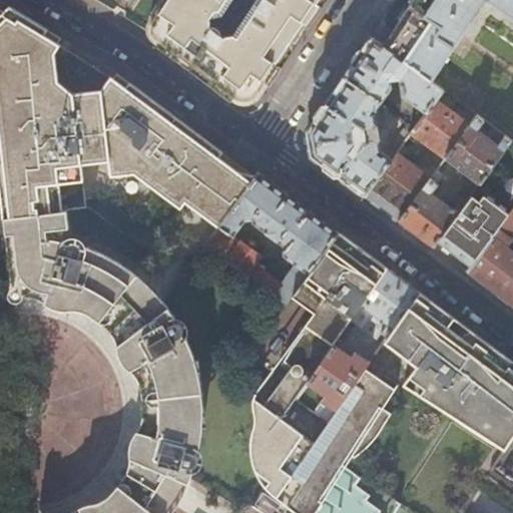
[(163,0),(154,15),(156,16),(152,22),(149,29),(149,31),(150,34),(153,38),(233,98),(259,94),(290,47),(322,0),(163,0)]
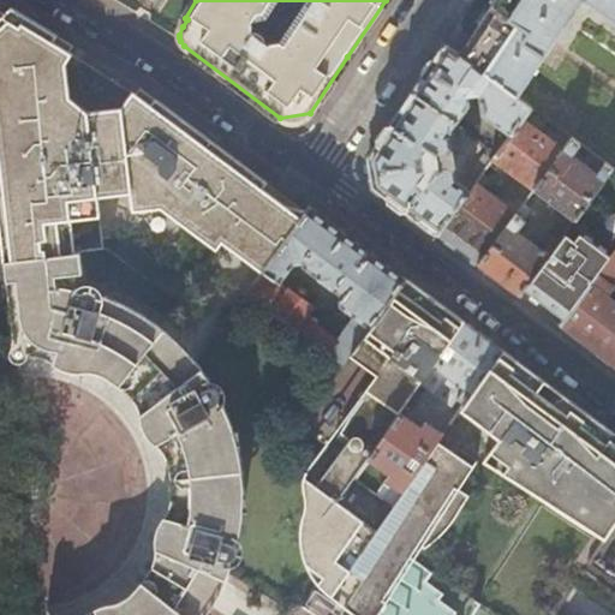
[(614,0),(494,0),(458,54),(529,107),(571,138),(578,144),(597,157),(610,168),(614,171),(614,0)]
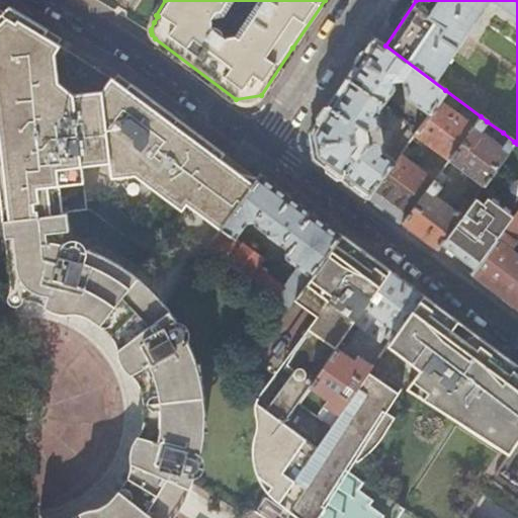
[(59,47),(63,39),(12,8),(0,17),(0,185),(1,195),(4,220),(66,212),(85,210),(80,164),(109,161),(111,175),(133,174),(157,190),(147,205),(145,203),(143,204),(168,229),(187,202),(200,210),(218,223),(219,224),(204,244),(207,247),(253,183),(232,168),(220,159),(222,152),(132,88),(125,95),(111,86),(103,97),(72,98),(58,85),(55,57),(60,49),(59,47)]
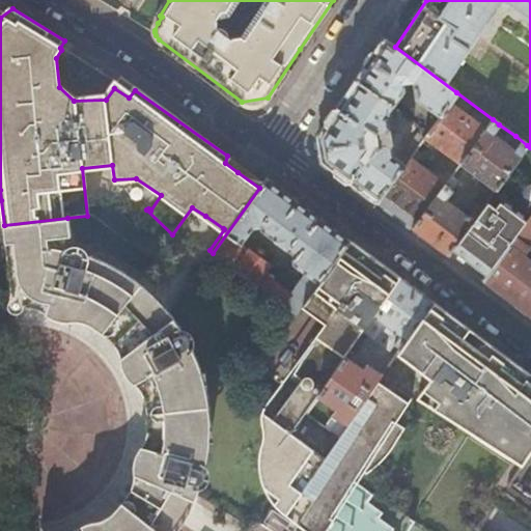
[(450,101),(456,92),(395,47),(383,38),(367,61),(332,114),(317,136),(323,161),(378,202),(409,159),(423,138),(416,133),(397,160),(392,157),(391,147),(389,146),(387,133),(393,132),(389,111),(403,90),(408,89),(407,83),(412,82),(415,99),(439,116),(450,101)]
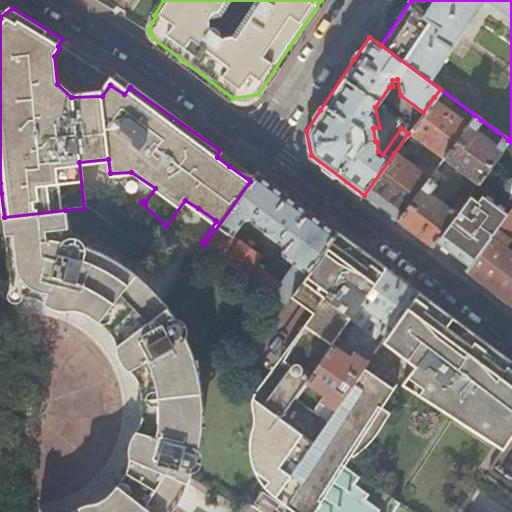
[(124,94),(130,87),(116,77),(110,85),(124,94)]
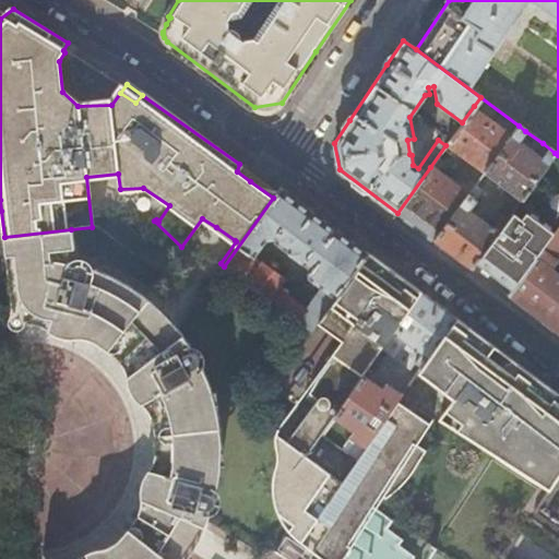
[(511,134),(474,106),(462,122),(449,144),(485,170),(511,134)]
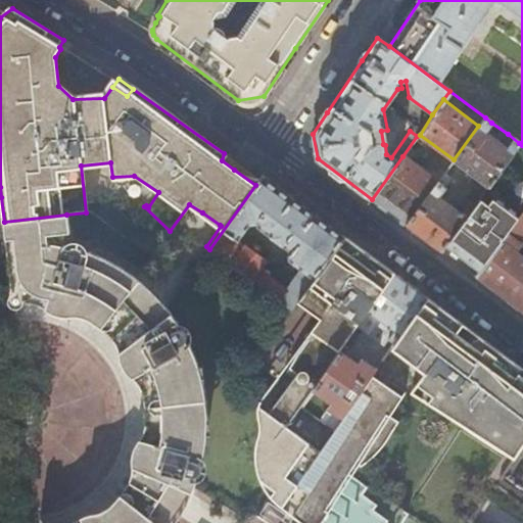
[(491,123),(485,117),(478,126),(454,159),(487,185),(519,143),(508,134),(501,143),(495,139),(485,131),(491,123)]
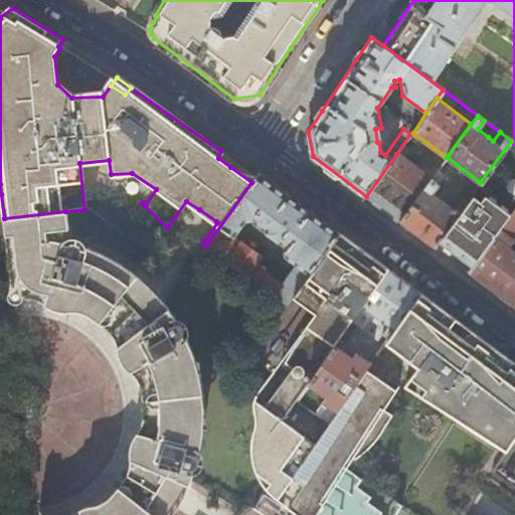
[(431,179),(396,154),(366,196),(374,202),(400,221),(431,179)]
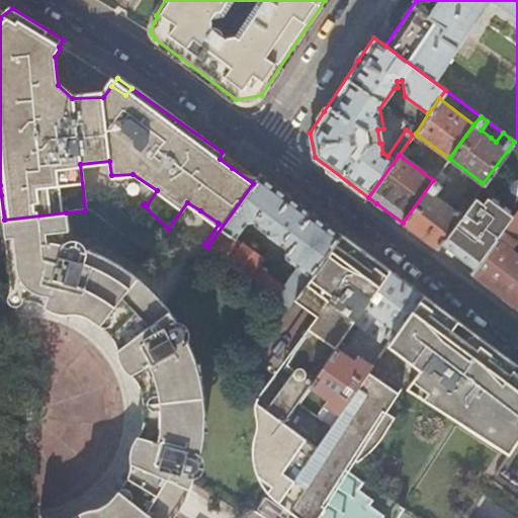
[(446,176),(440,171),(433,180),(403,223),(418,235),(436,248),(441,242),(464,209),(459,205),(454,210),(435,194),(440,186),(440,184),(446,176)]
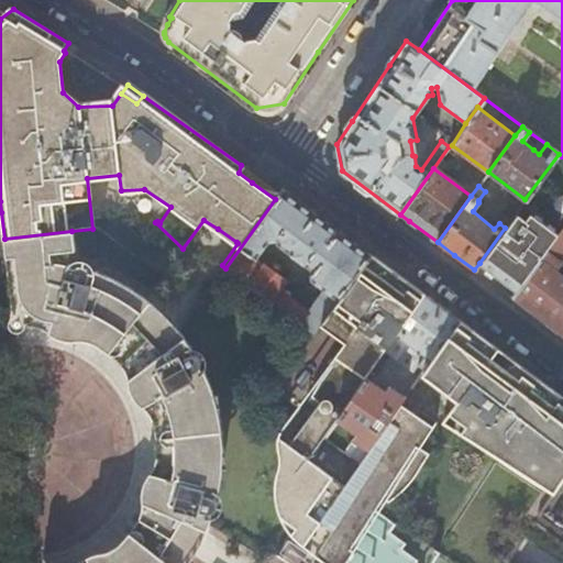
[(225,268),(312,331),(320,322),(337,300),(371,255),(283,190),(275,199),(225,268)]
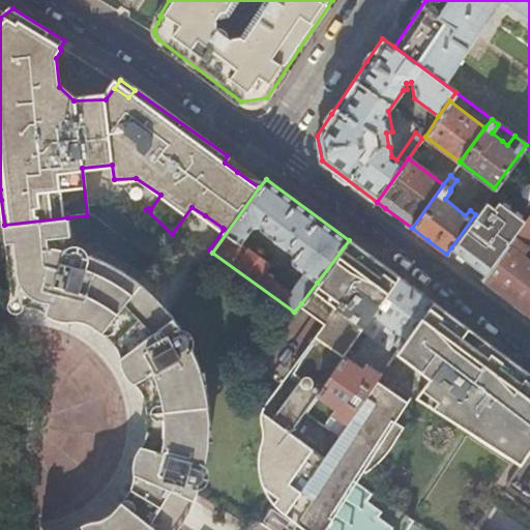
[(493,207),(505,216),(510,209),(499,200),(493,207)]
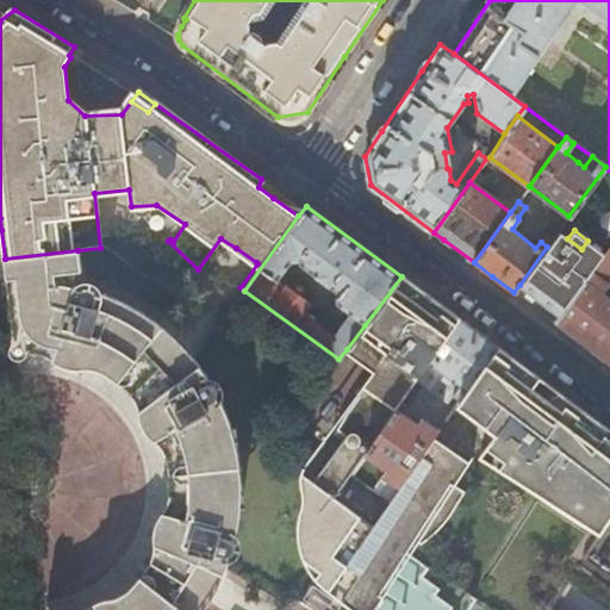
[(587,241),(582,249),(567,238),(559,232),(547,247),(520,285),(547,305),(560,317),(605,254),(587,241)]
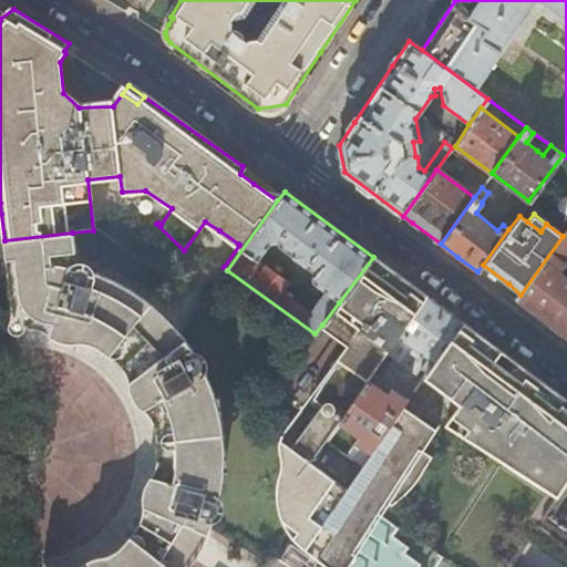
[(566,337),(566,228),(563,236),(521,295),(516,299),(566,337)]
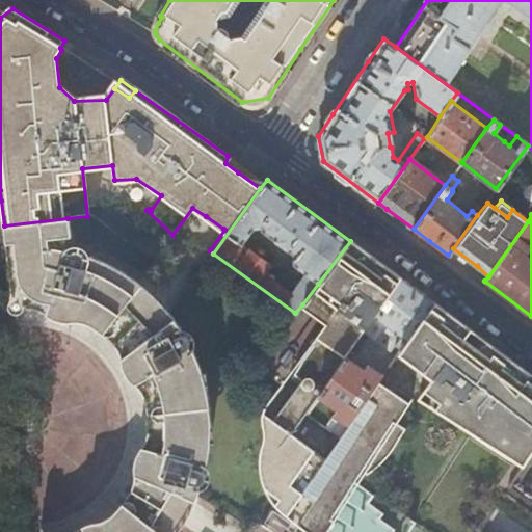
[(169,311),(159,324),(142,304),(131,292),(137,283),(107,265),(83,255),(78,249),(70,250),(64,248),(55,248),(53,236),(63,235),(70,235),(68,218),(4,225),(5,236),(10,281),(11,291),(12,295),(25,294),(27,304),(27,309),(49,311),(72,317),(90,326),(107,338),(113,344),(117,349),(128,362),(137,377),(144,399),(149,422),(147,450),(138,476),(133,486),(132,488),(121,505),(106,520),(87,531),(176,531),(164,524),(171,510),(176,504),(182,486),(196,496),(204,479),(203,473),(207,452),(208,424),(205,395),(198,367),(188,339),(169,311)]
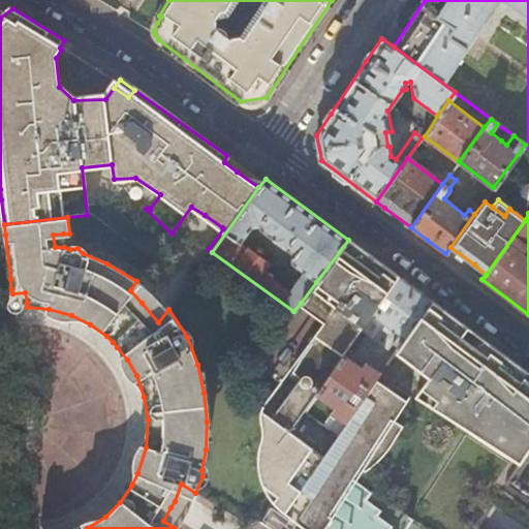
[(63,234),(53,235),(55,247),(64,247),(63,234)]
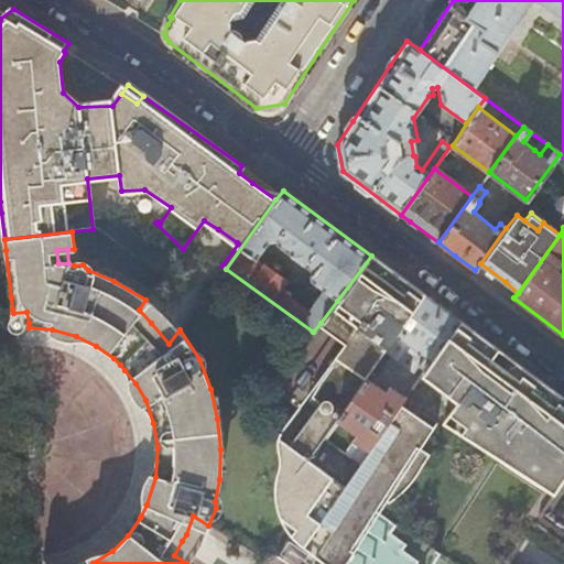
[(162,277),(183,249),(134,256),(162,277)]
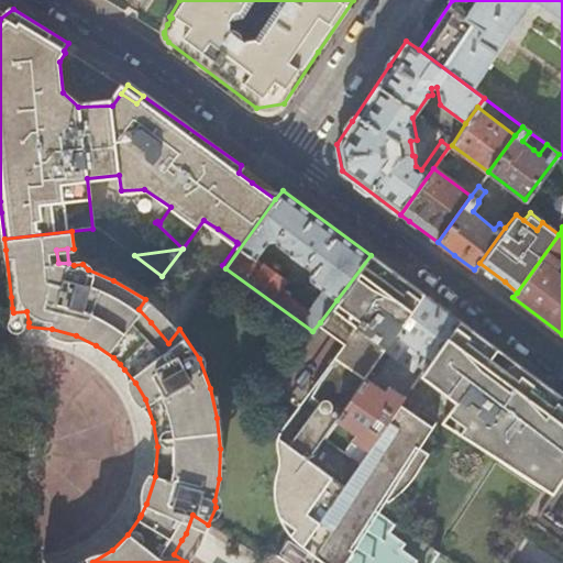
[(424,296),(371,255),(337,300),(394,340),(424,296)]
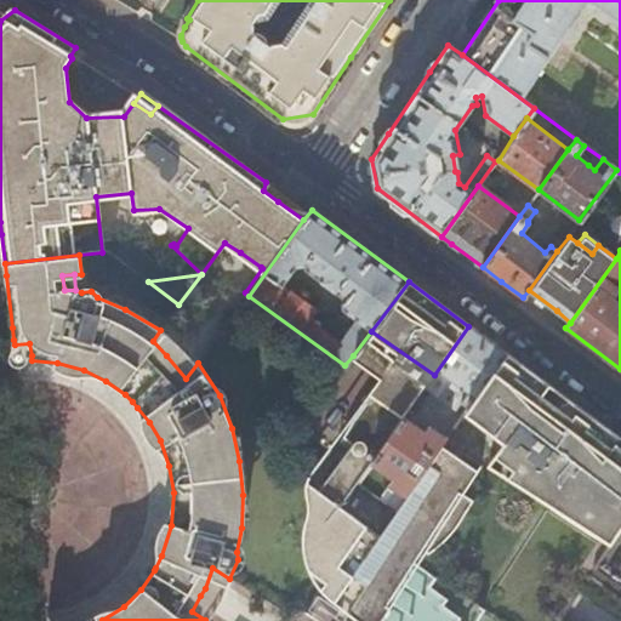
[(474,397),(506,353),(468,326),(434,375),(427,386),(436,392),(432,398),(437,402),(438,403),(443,397),(456,406),(468,392),(474,397)]
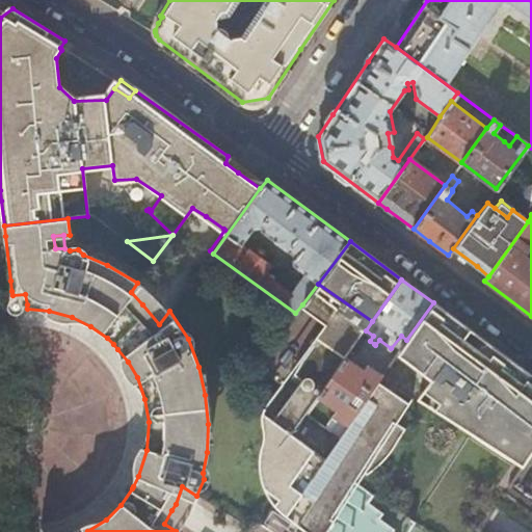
[(159,324),(169,311),(150,293),(137,283),(131,292),(142,304),(159,324)]
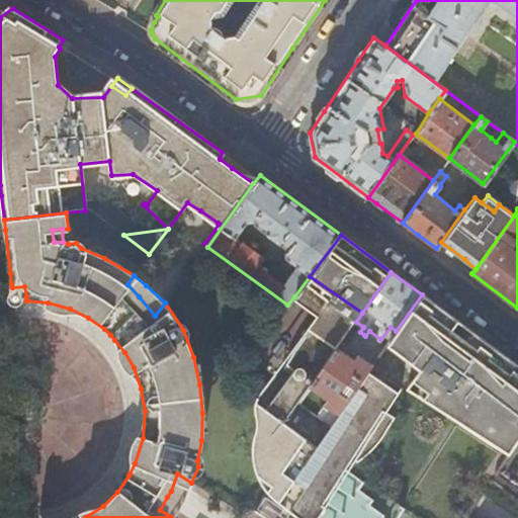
[(356,322),(362,313),(310,276),(294,296),(318,314),(308,328),(337,348),(338,347),(356,322)]
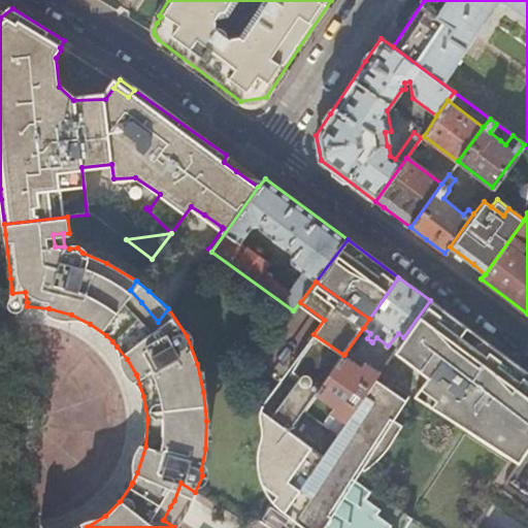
[(27,302),(25,292),(12,293),(11,289),(8,299),(8,304),(9,307),(12,310),(17,311),(20,310),(23,307),(24,302),(27,302)]
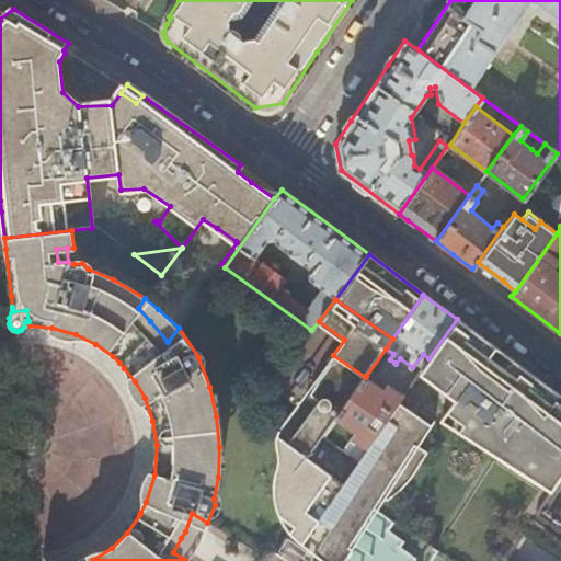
[(560,423),(530,403),(545,385),(457,319),(428,358),(420,373),(455,400),(443,420),(551,490),(560,477),(560,423)]
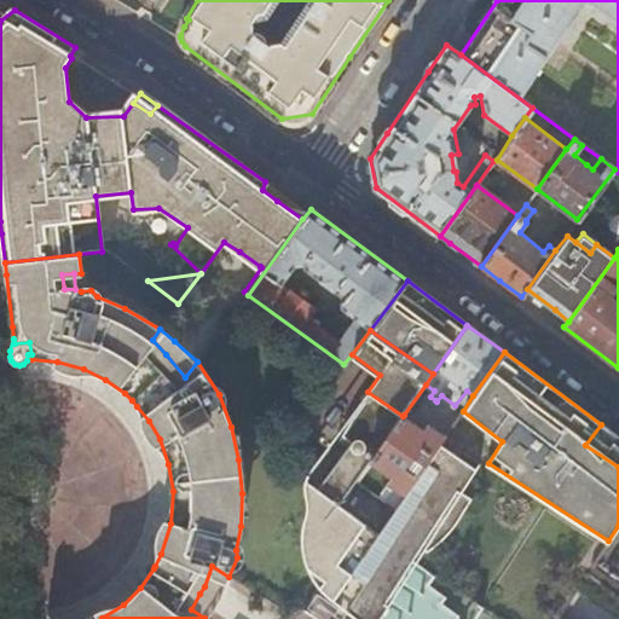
[(371,462),(403,416),(368,392),(350,417),(345,428),(353,434),(354,438),(316,490),(308,482),(308,475),(311,470),(310,468),(306,473),(302,485),(306,504),(302,525),(302,544),(306,557),(316,578),(334,600),(353,614),(371,611),(423,531),(394,509),(387,520),(348,492),(371,462)]
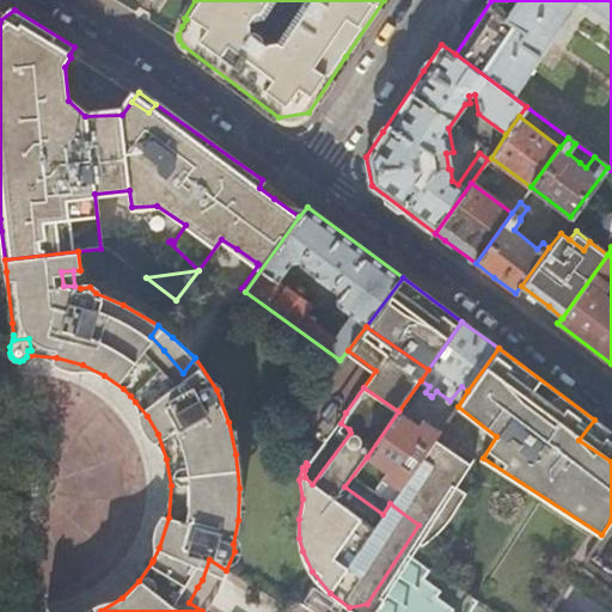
[(399,410),(398,411),(367,457),(386,471),(384,477),(401,489),(433,441),(440,430),(424,420),(420,424),(399,410)]
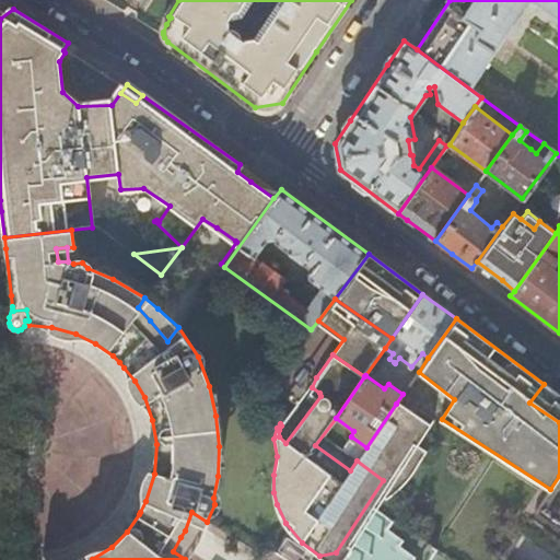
[(559,422),(559,396),(544,384),(529,403),(559,422)]
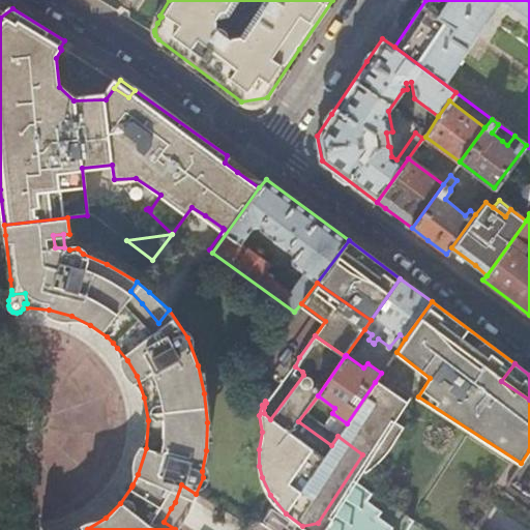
[(404,403),(375,382),(347,423),(337,436),(362,454),(318,523),(328,529),(388,529),(390,527),(376,516),(380,509),(365,498),(371,490),(356,478),(362,469),(364,469),(371,465),(377,460),(383,453),(387,448),(391,444),(395,438),(404,427),(392,419),(404,403)]
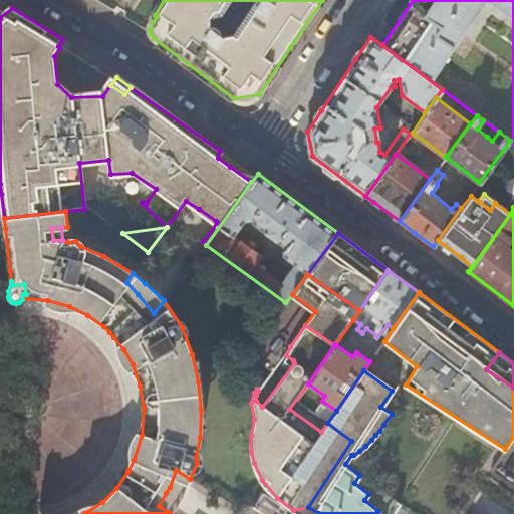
[(181,497),(190,479),(176,470),(170,487),(166,493),(159,506),(170,513),(179,501),(181,497)]
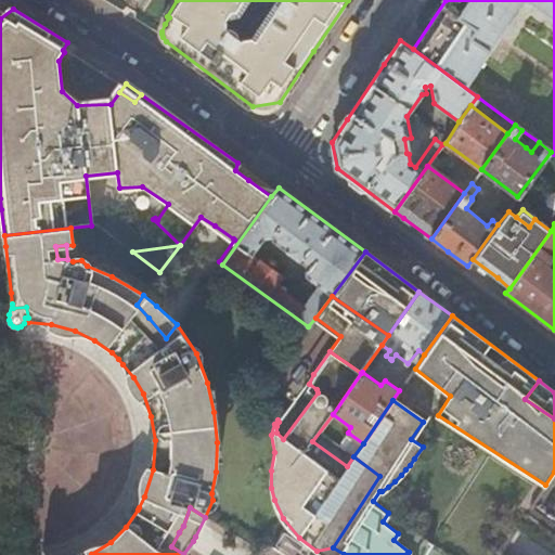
[(517,527),(501,553),(504,554),(505,554),(523,530),(517,527)]
